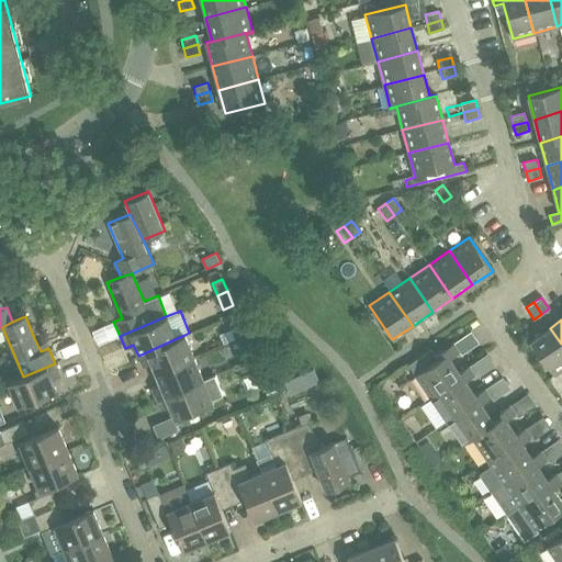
[(231,326),(236,340),(246,336),(240,322),(231,326)]
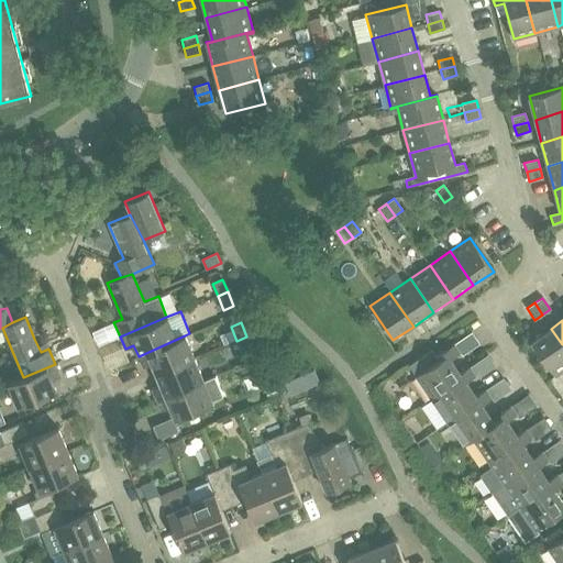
[(562,370),(562,344),(551,329),(531,342),(555,376),(562,370)]
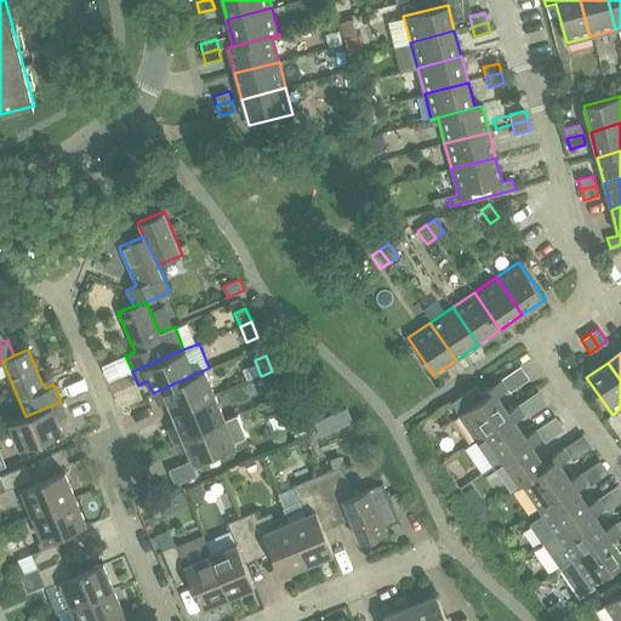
[(215,396),(204,370),(153,393),(158,405),(167,402),(172,412),(215,396)]
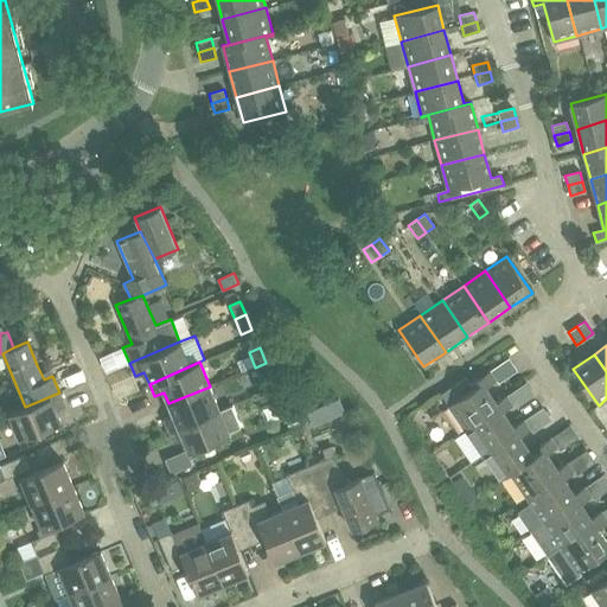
[(273,378),(266,363),(255,368),(261,383),(273,378)]
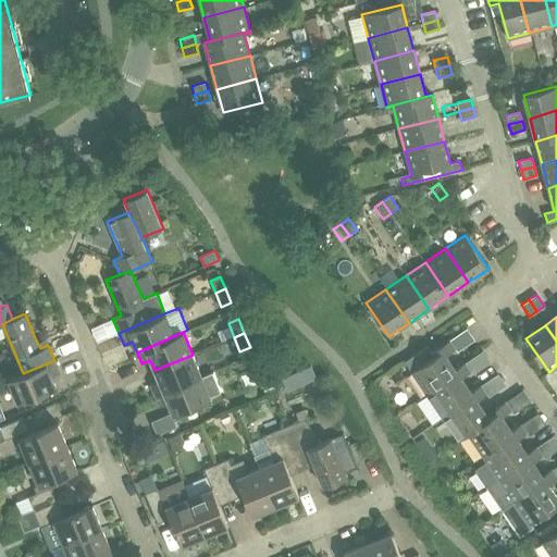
[(405,361),(424,391),(456,369),(446,355),(455,348),(449,341),(432,353),(428,346),(405,361)]
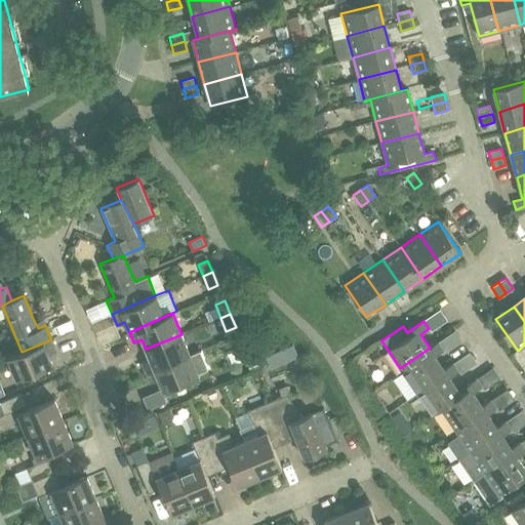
[(146,372),(190,354),(182,334),(146,349),(150,359),(142,362),(146,372)]
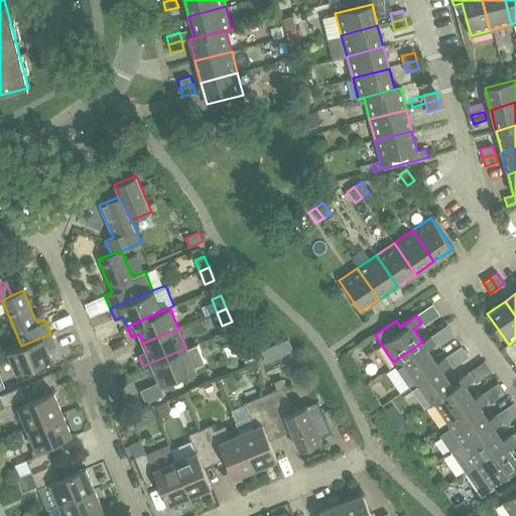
[(55,345),(50,334),(21,346),(8,352),(17,373),(52,359),(47,348),(55,345)]
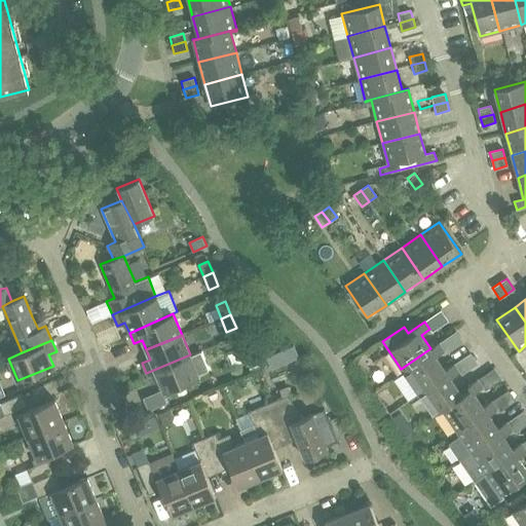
[(401,369),(415,390),(445,370),(436,357),(445,350),(439,342),(430,348),(401,369)]
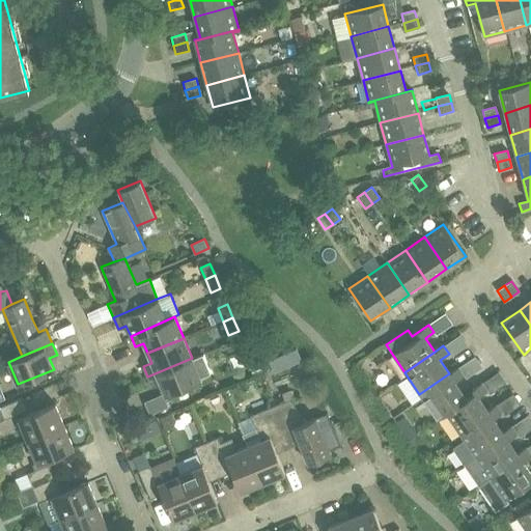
[(254,352),(253,352),(244,356),(250,368),(259,365),(254,352)]
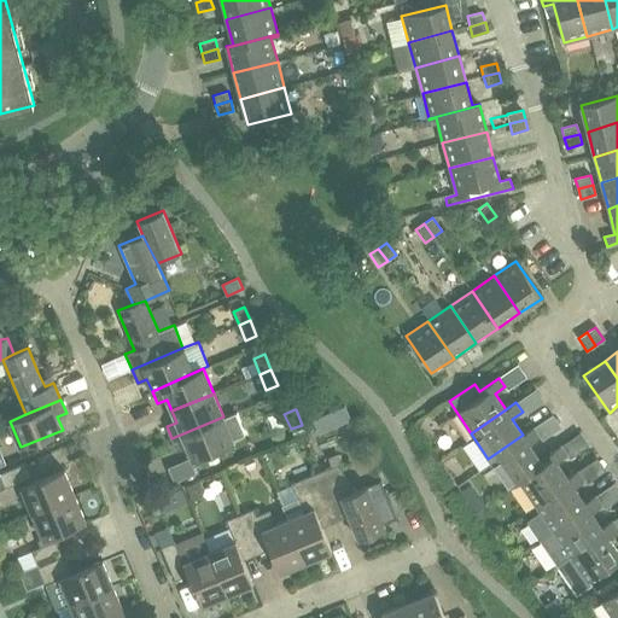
[(192,460),(234,442),(246,437),(235,412),(223,417),(172,438),(178,452),(186,448),(192,460)]
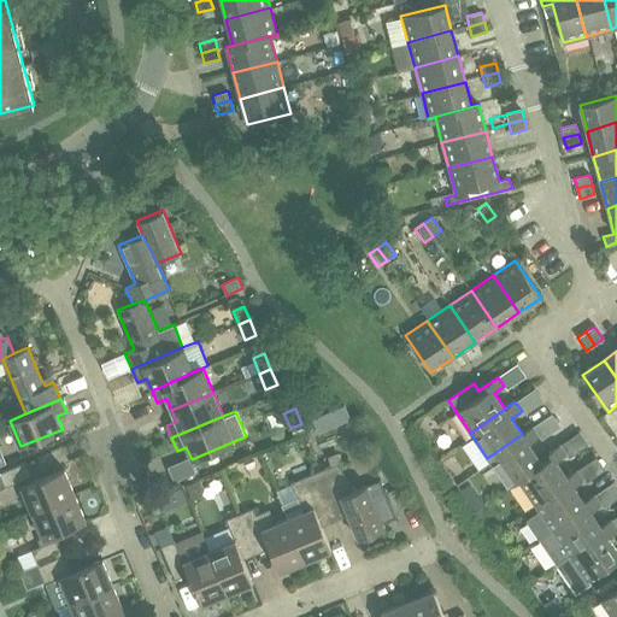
[(487,458),(507,486),(541,463),(528,444),(539,436),(533,427),(522,434),(487,458)]
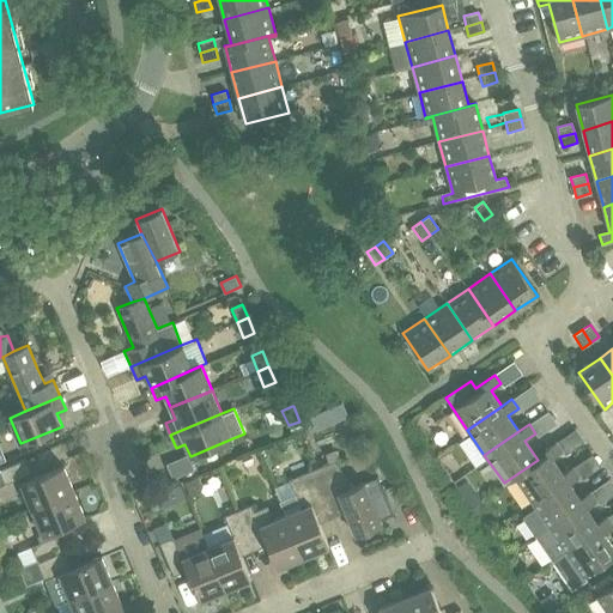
[(547,454),(538,460),(504,483),(504,484),(515,478),(529,498),(563,474),(552,459),(563,451),(556,442),(545,450),(547,454)]
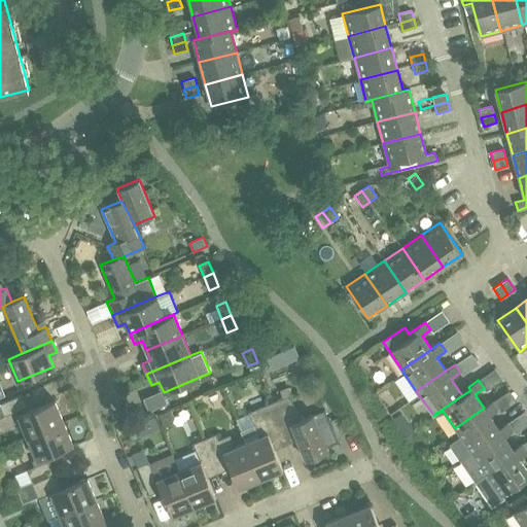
[(148,412),(168,403),(163,391),(143,398),(148,412)]
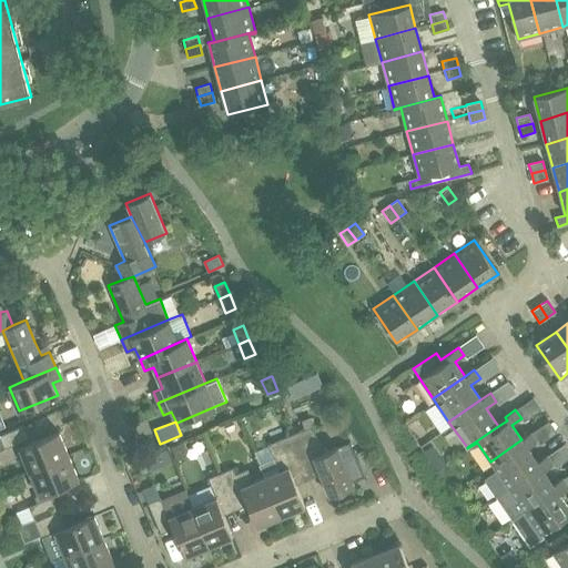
[(23,426),(0,435),(0,438),(4,448),(29,438),(23,426)]
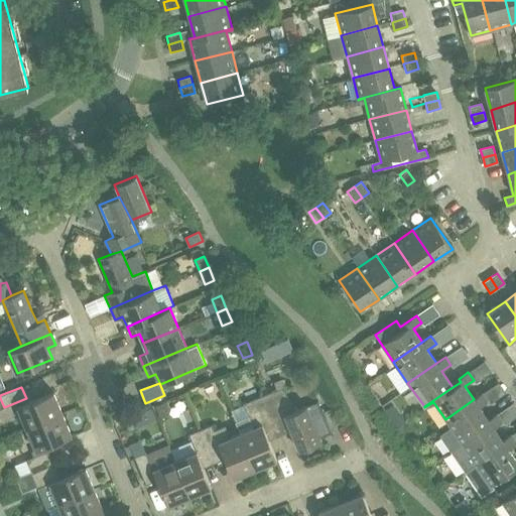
[(283,387),(263,395),(278,430),(289,425),(299,450),(321,441),(306,405),(293,411),(283,387)]
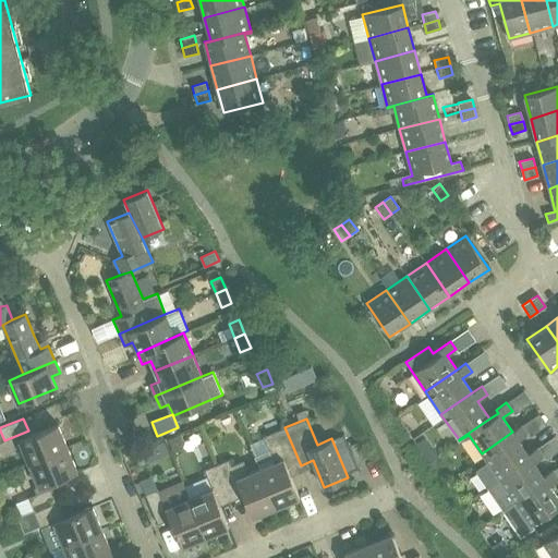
[(29,464),(68,448),(58,424),(20,440),(29,464)]
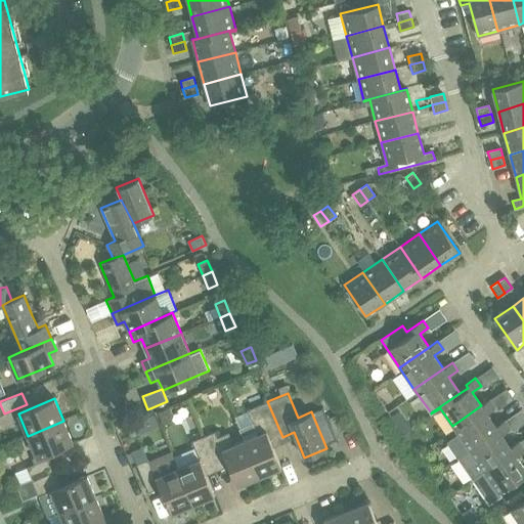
[(447,442),(455,454),(495,426),(486,412),(495,406),(490,399),(481,405),(452,426),(459,434),(447,442)]
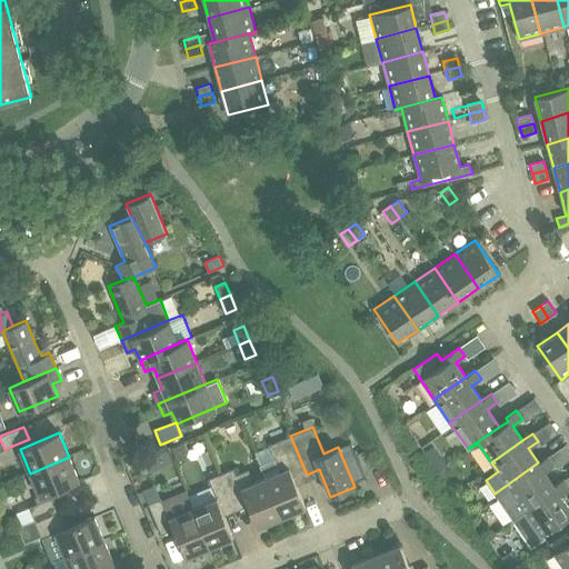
[(260,466),(266,478),(281,517),(306,507),(295,479),(307,475),(290,436),(268,446),(273,459),(260,466)]
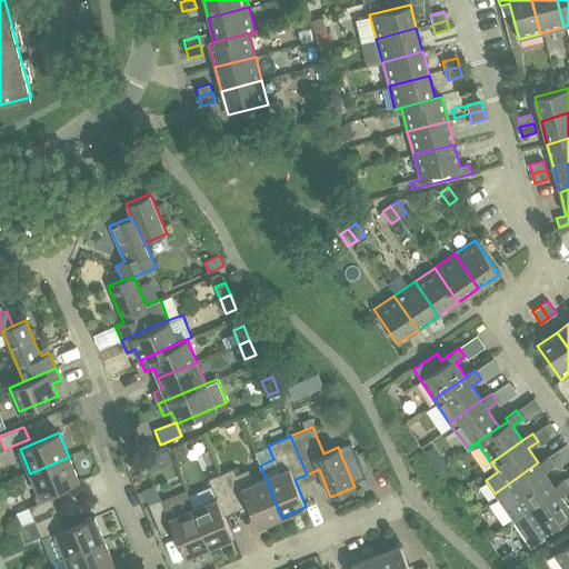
[(495,493),(510,517),(555,486),(545,471),(553,465),(548,456),(538,462),(495,493)]
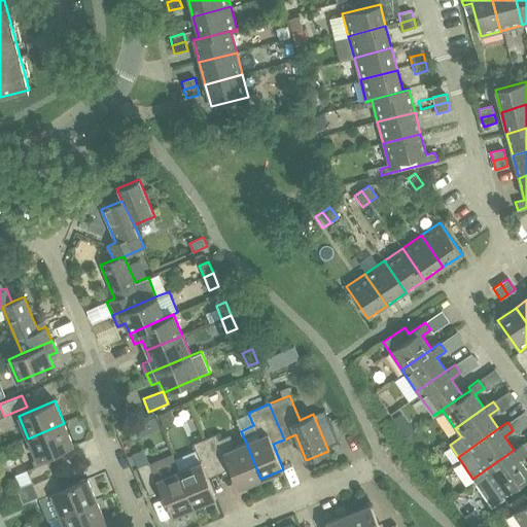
[(64,423),(28,438),(37,460),(73,446),(64,423)]
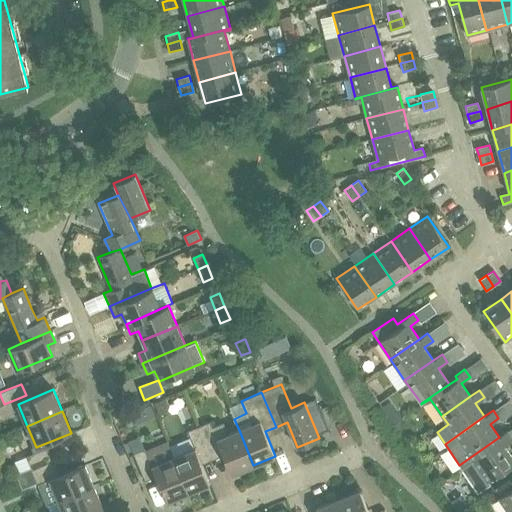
[(222,423),(212,427),(210,422),(199,426),(210,454),(221,449),(232,474),(253,465),(239,430),(227,435),(222,423)]
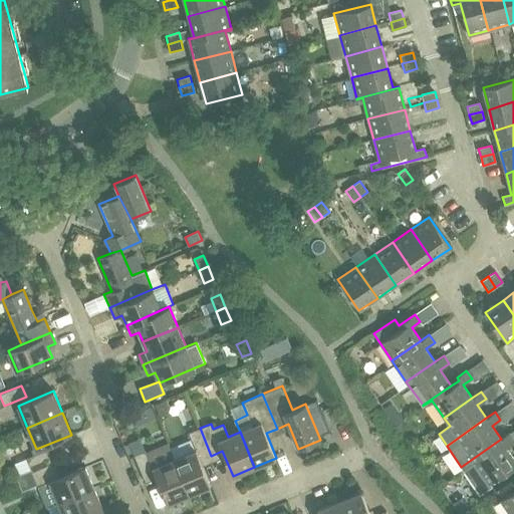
[(200,461),(211,456),(200,428),(188,433),(195,450),(174,459),(189,495),(211,486),(200,461)]
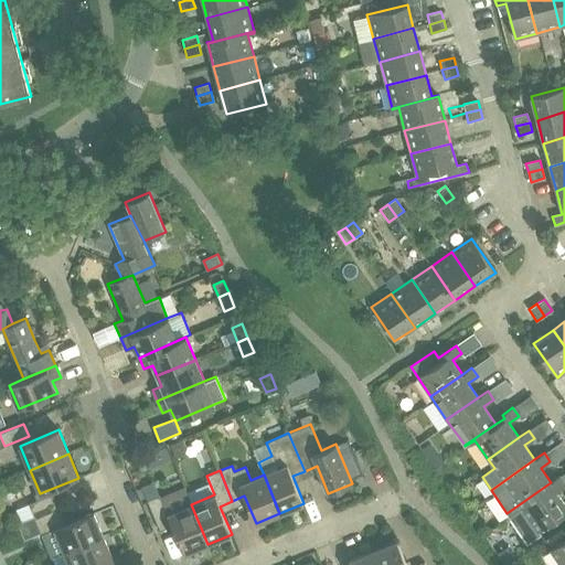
[(551,482),(507,513),(529,544),(541,535),(537,532),(564,512),(564,503),(556,491),(564,484),(564,483),(560,476),(551,482)]
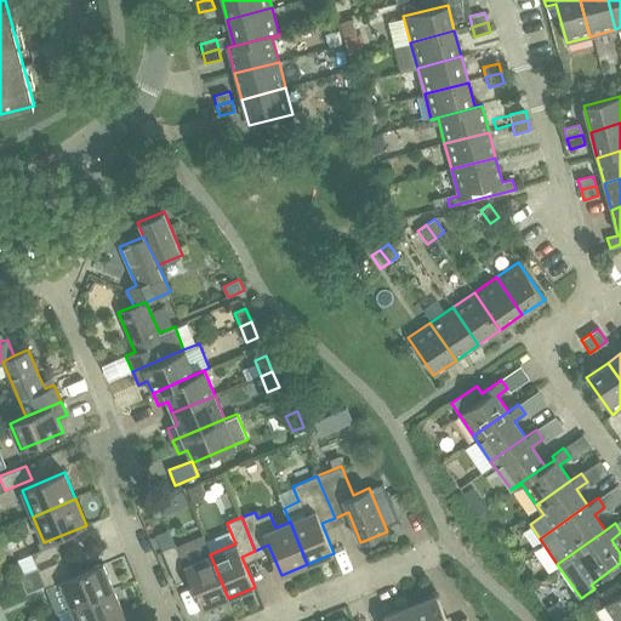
[(70,608),(114,590),(103,564),(73,576),(58,543),(32,554),(46,588),(60,582),(70,608)]
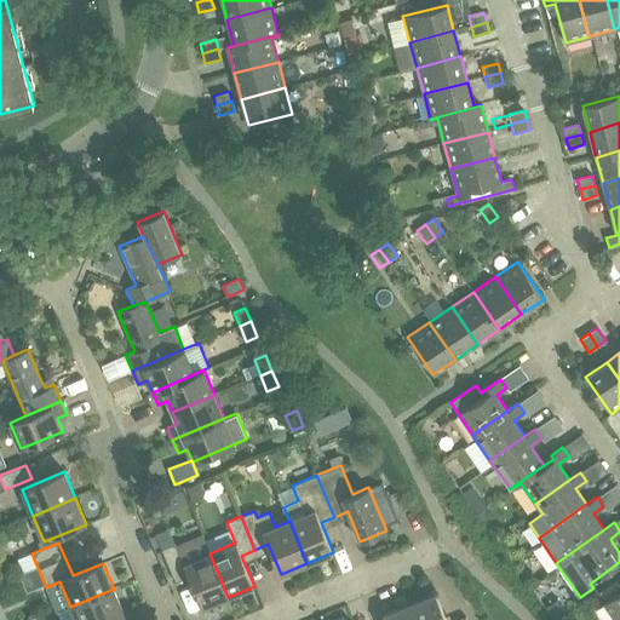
[(202,608),(228,597),(210,554),(184,564),(176,544),(161,550),(176,583),(189,578),(202,608)]
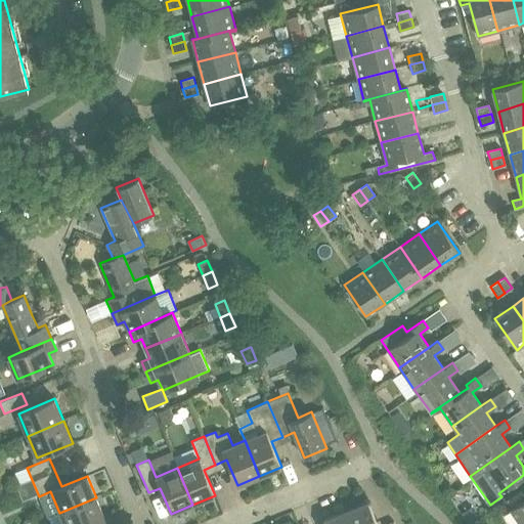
[(96,497),(59,513),(63,523),(94,523),(105,520),(96,497)]
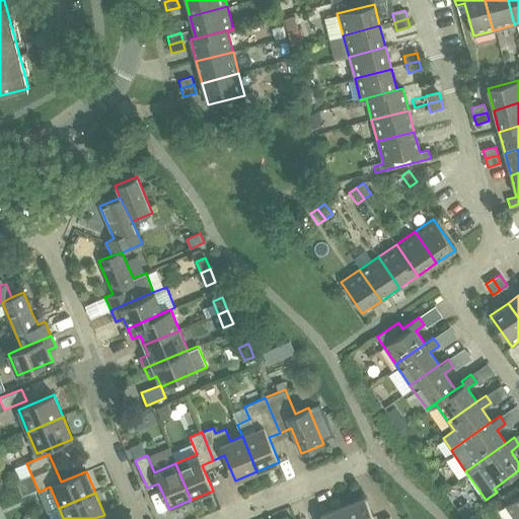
[(514,518),(518,518),(518,495),(505,505),(514,518)]
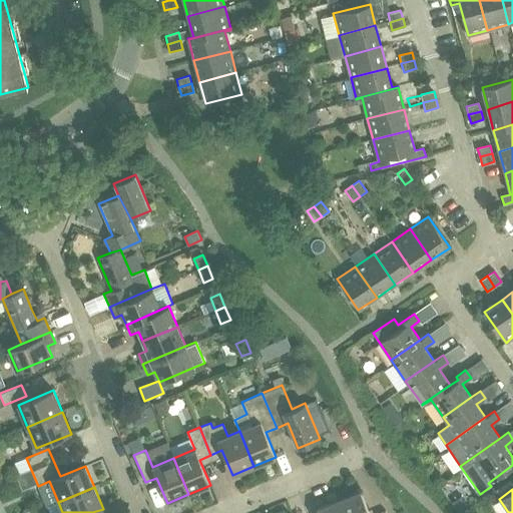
[(369,512),(360,491),(339,500),(344,512),(387,512),(386,510),(379,512),(369,512)]
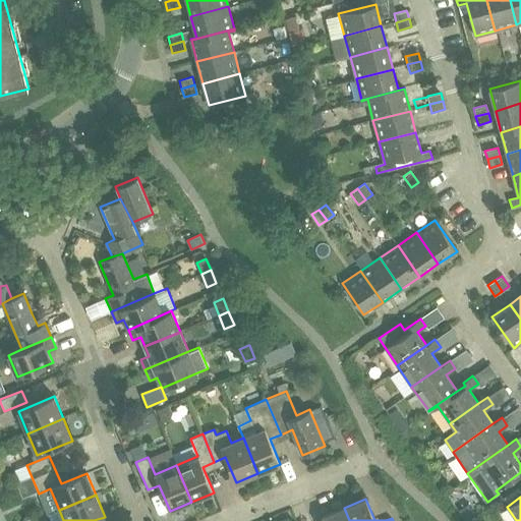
[(349,520),(344,508),(322,517),(323,520),(349,520)]
